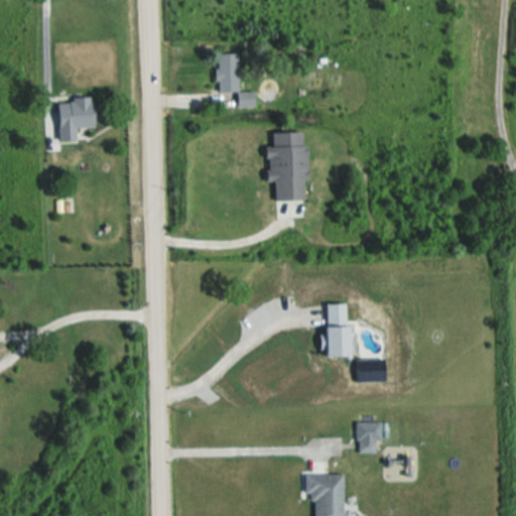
[(240,53),(219,53),(219,92),(238,92),(238,107),(256,107),(256,92),(241,92),(240,53)]
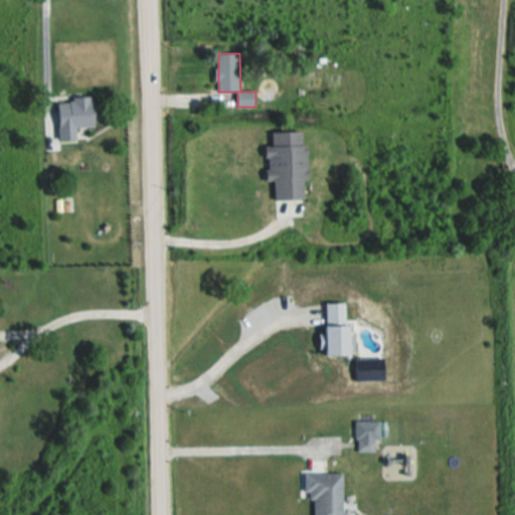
[(98,127),(96,99),(59,101),(62,141),(78,140),(78,128),(98,127)]
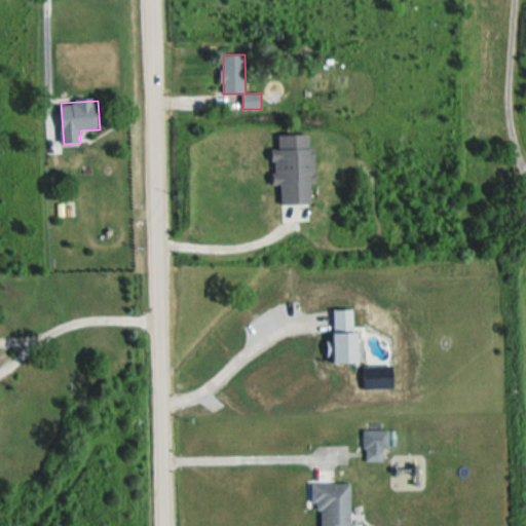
[(310,136),(278,136),(278,150),(273,150),(273,186),(282,186),(282,204),(315,204),(314,148),(310,148),(310,136)]
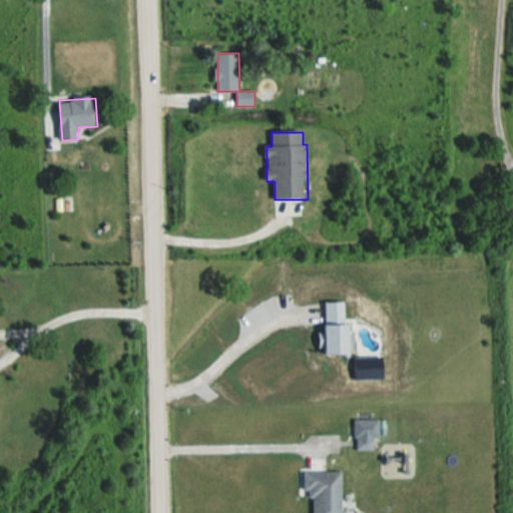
[(373,450),(373,437),(357,437),(357,450),(373,450)]
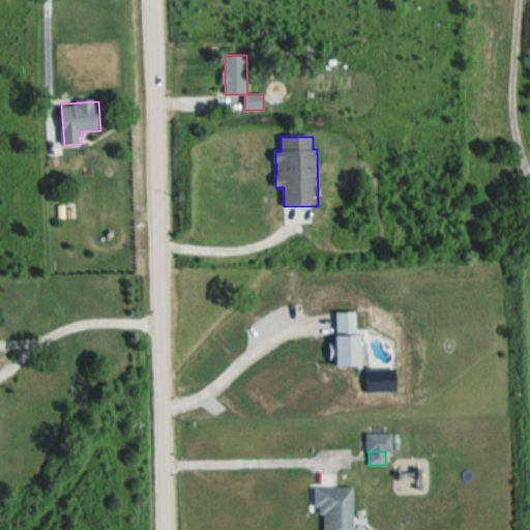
[(323,529),(354,529),(355,488),(316,488),(316,507),(324,507),(323,529)]
